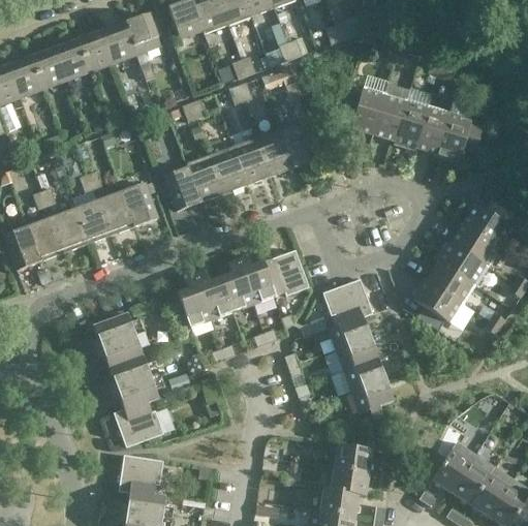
[(179,38),(203,29),(191,0),(175,0),(176,3),(167,6),(179,38)]
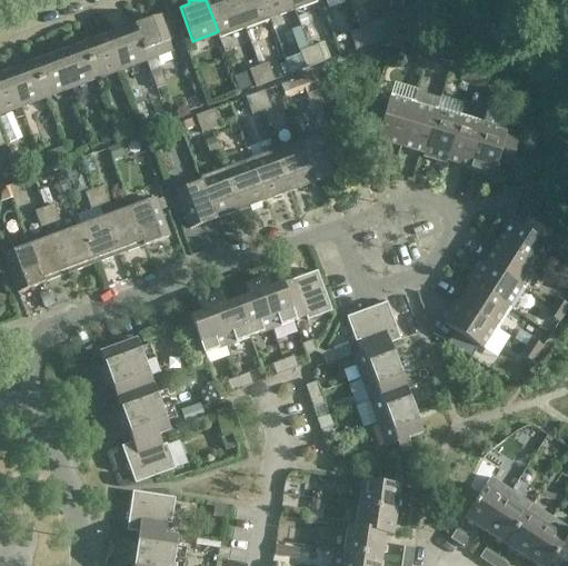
[(206,0),(218,31),(228,28),(230,32),(245,27),(235,0),(206,0)]
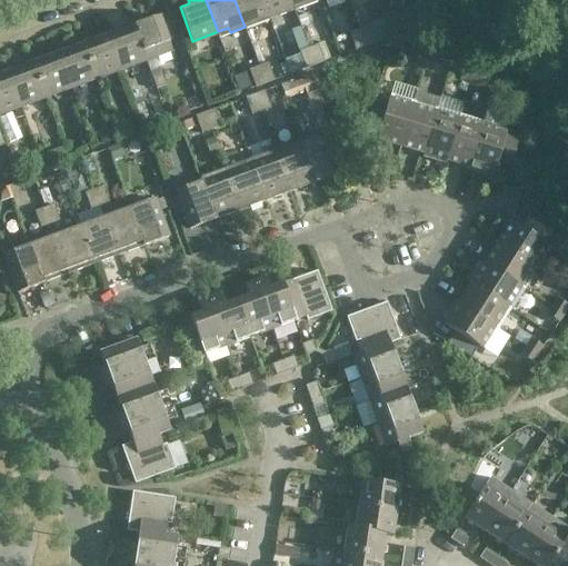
[(235,0),(245,27),(260,21),(259,17),(269,13),(263,0),(235,0)]
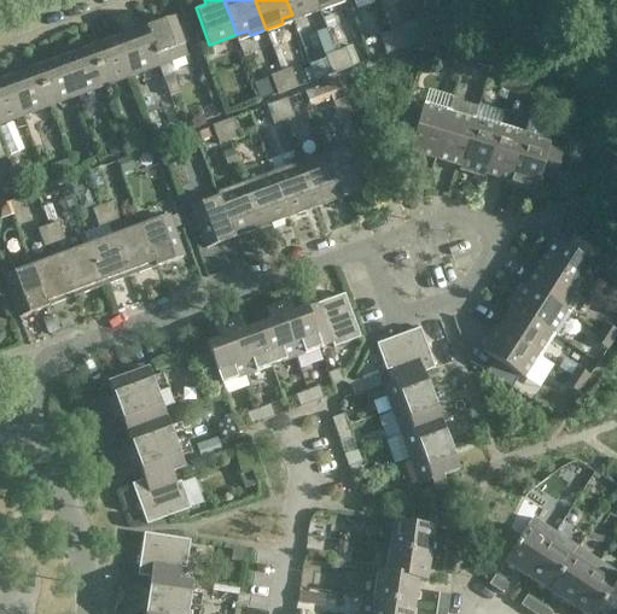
[(286,0),(292,15),(302,11),(304,15),(320,9),(316,0),(286,0)]
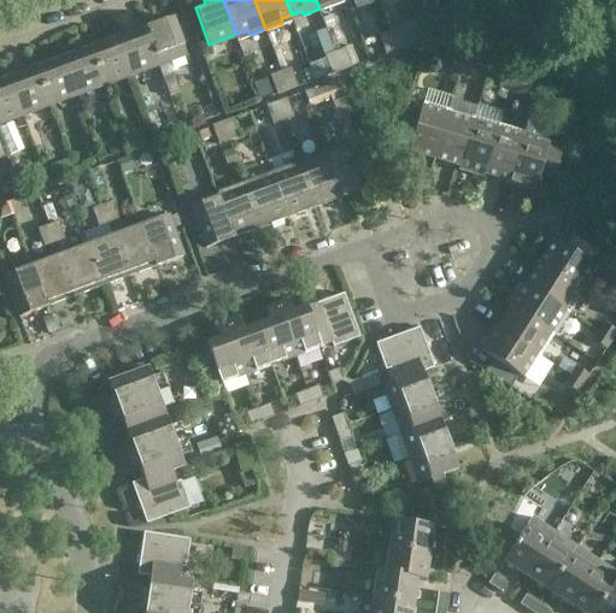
[(174,16),(146,25),(159,64),(187,53),(174,16)]
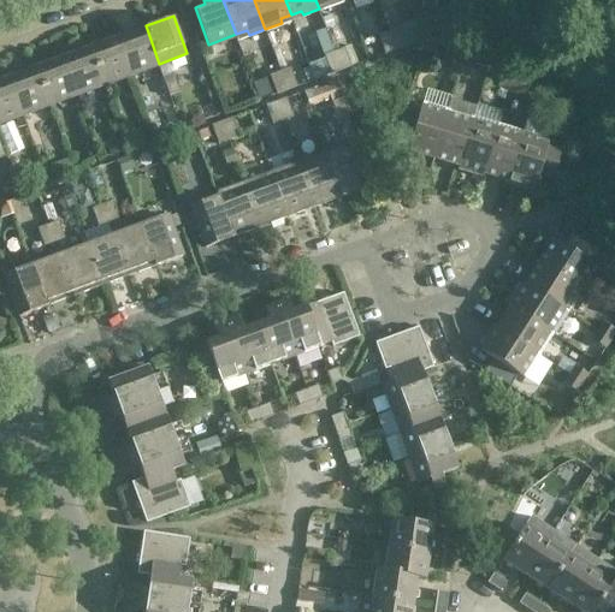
[(135,25),(117,31),(132,73),(159,64),(146,25),(136,29),(135,25)]
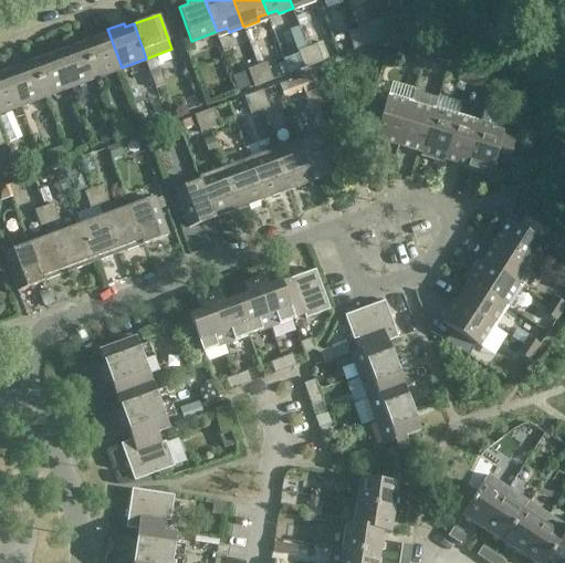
[(299,24),(292,27),(296,39),(303,35),(299,24)]
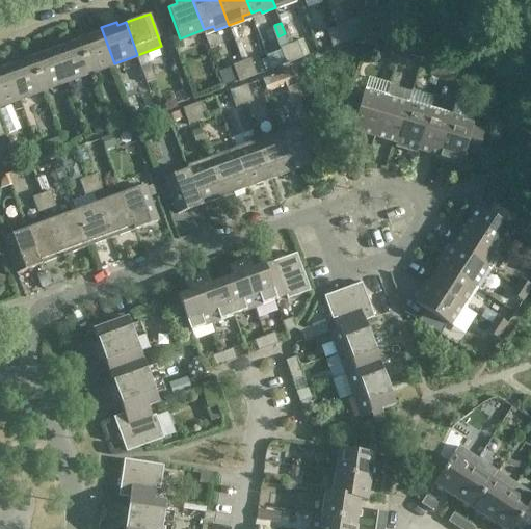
[(336,26),(342,42),(350,38),(345,23),(336,26)]
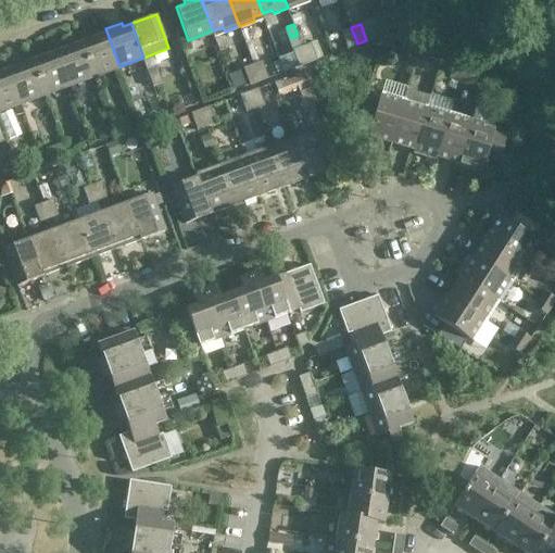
[(357,44),(351,27),(341,30),(348,47),(357,44)]
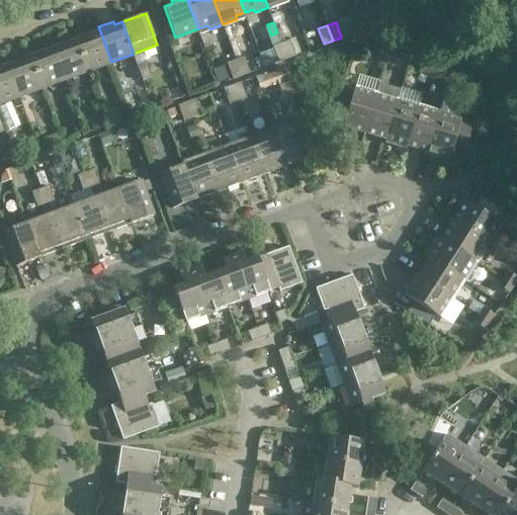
[(77,38),(88,70),(111,62),(98,26),(83,32),(84,35),(77,38)]
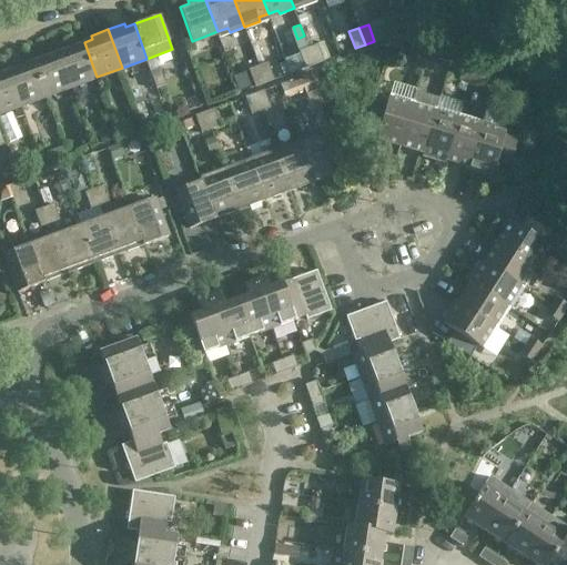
[(317,42),(309,46),(315,63),(324,60),(331,58),(324,40),(317,42)]
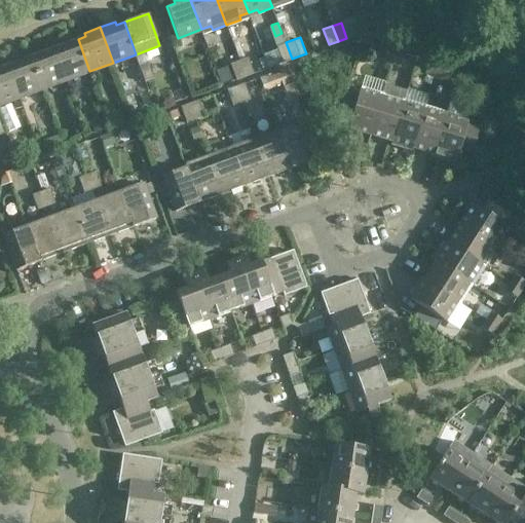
[(53,44),(67,79),(89,71),(78,39),(70,42),(69,39),(53,44)]
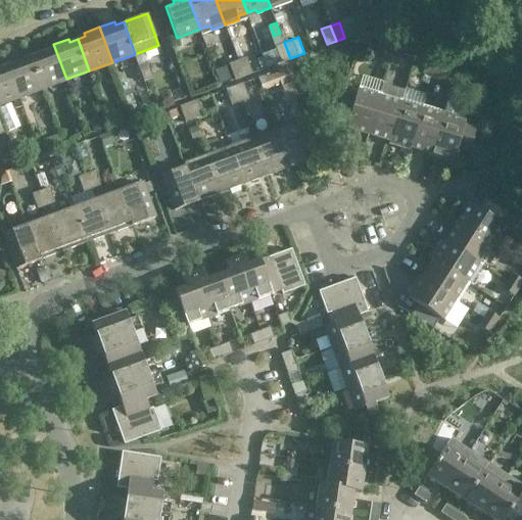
[(290,58),(284,42),(275,45),(281,61),(290,58)]
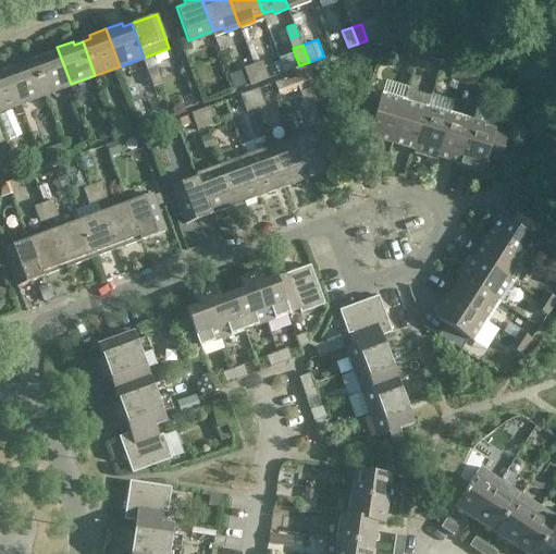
[(34,60),(46,94),(71,84),(57,47),(40,53),(41,57),(34,60)]
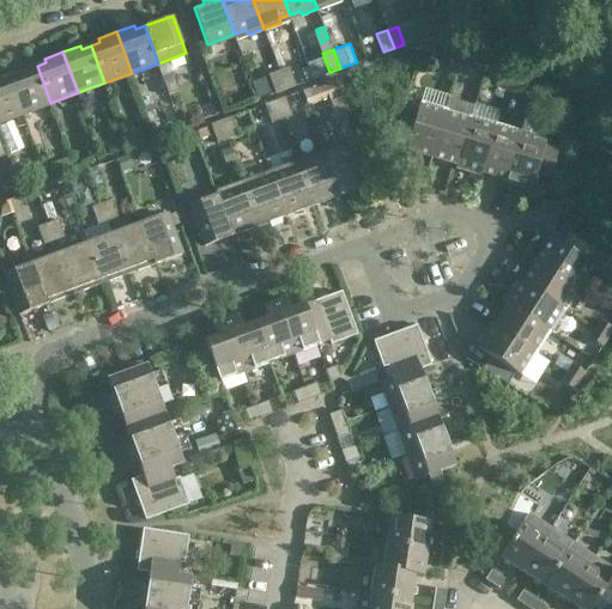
[(447,71),(456,73),(461,58),(452,55),(447,71)]
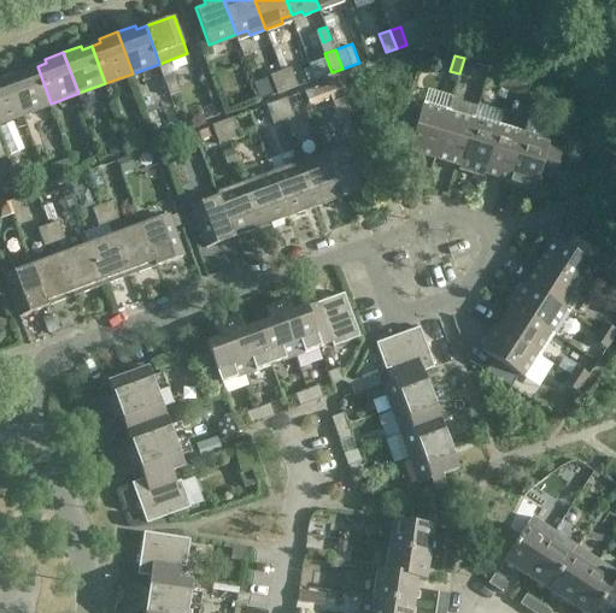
[(474,62),(464,58),(459,74),(469,77),(474,62)]
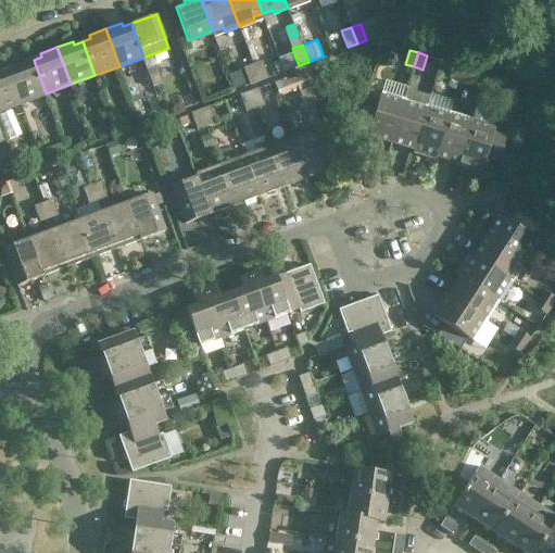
[(8,65),(21,102),(46,93),(34,60),(25,63),(24,59),(8,65)]
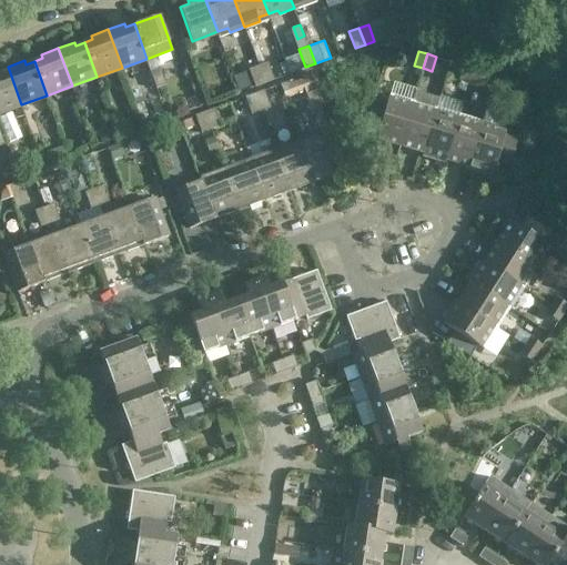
[(259,64),(265,81),(274,78),(267,61),(259,64)]
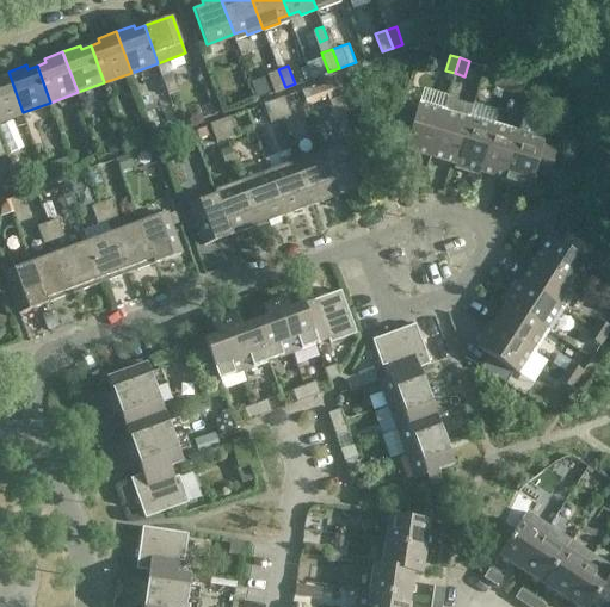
[(161,73),(168,91),(179,86),(172,68),(161,73)]
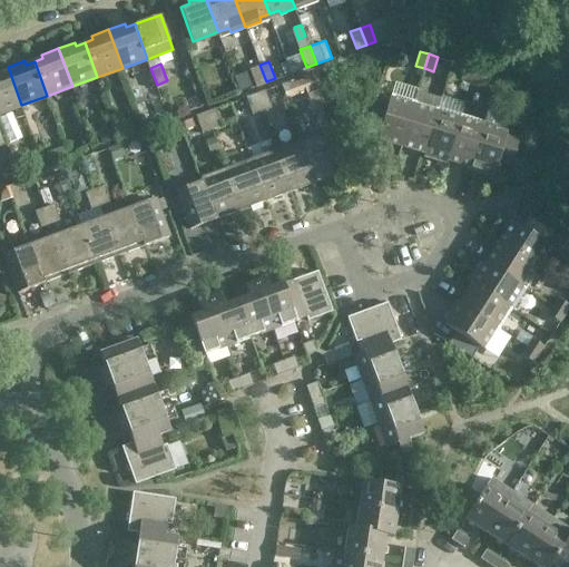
[(266,81),(260,65),(249,68),(256,86),(266,81)]
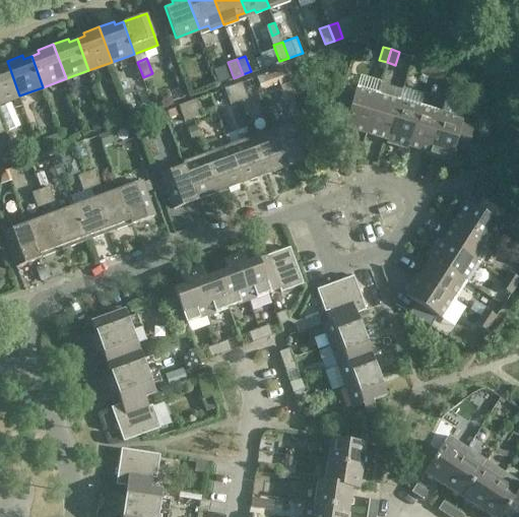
[(425,59),(422,71),(430,73),(433,62),(425,59)]
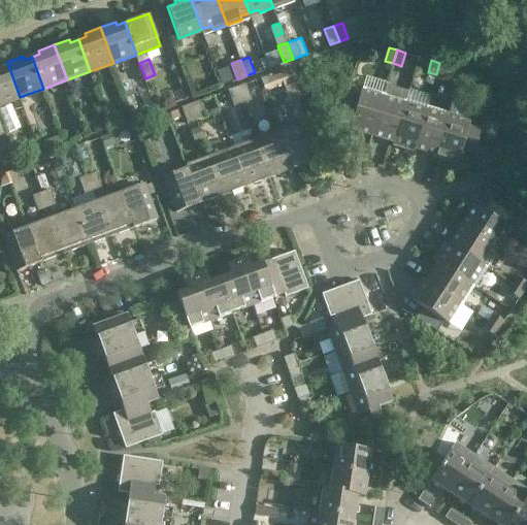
[(0,104),(20,97),(7,62),(0,64),(0,104)]
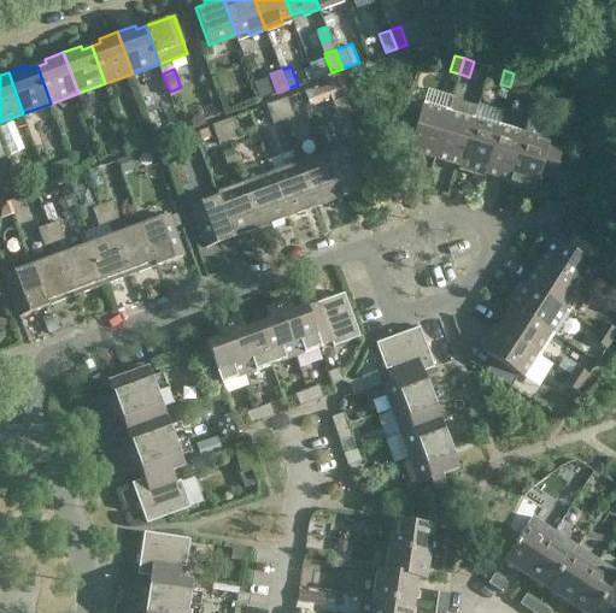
[(514,74),(510,87),(520,90),(524,76),(514,74)]
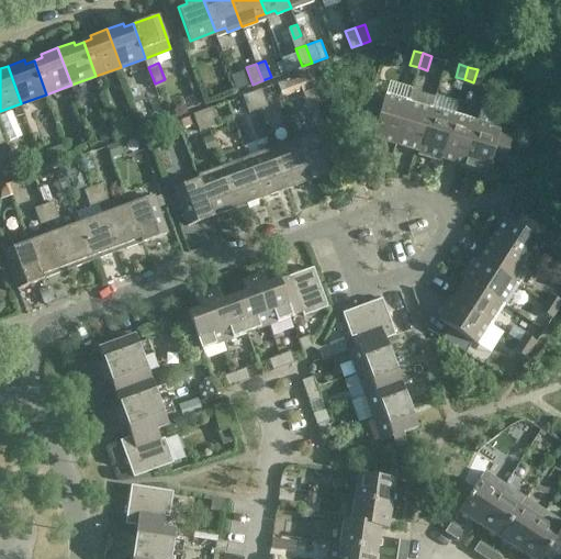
[(243,70),(233,74),(237,87),(247,84),(243,70)]
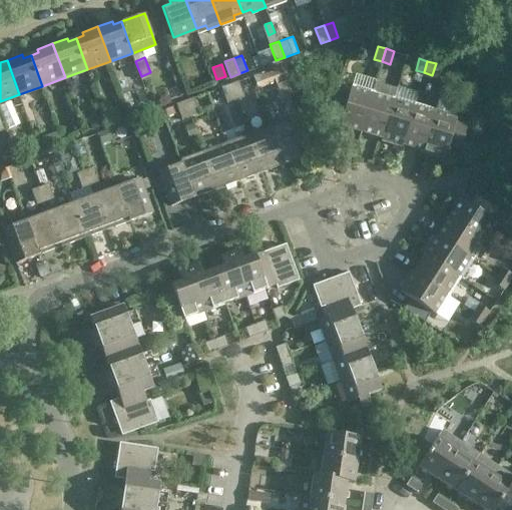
[(275,67),(257,74),(261,85),(277,79),(278,82),(276,83),(283,102),(286,101),(287,103),(286,103),(288,110),(298,107),(282,64),(274,66),(275,67)]
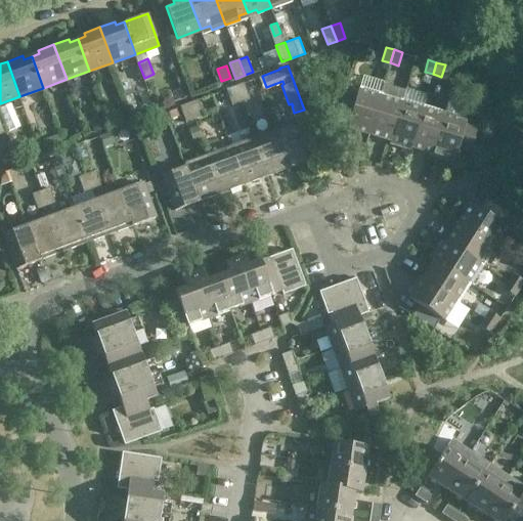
[(458,69),(454,81),(463,83),(466,71),(459,69),(458,69)]
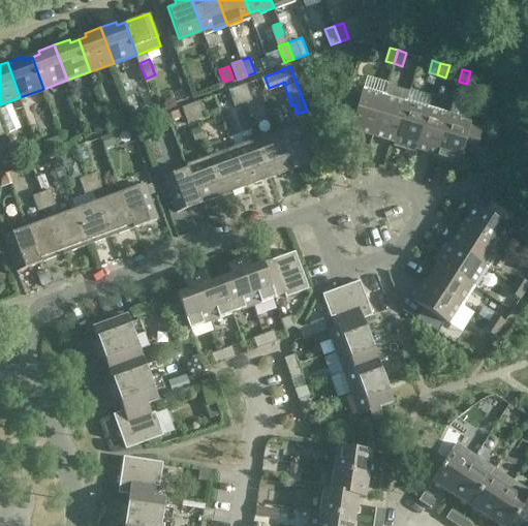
[(237,85),(243,101),(252,98),(246,82),(237,85)]
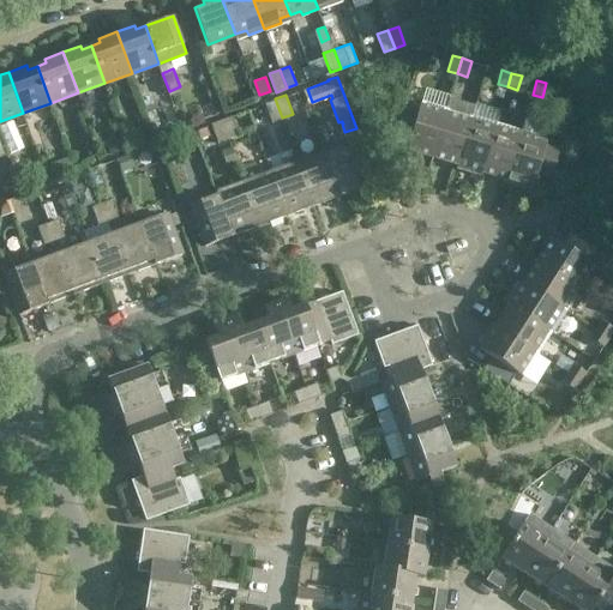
[(450,96),(448,107),(434,152),(458,159),(472,114),(473,114),(475,104),(450,96)]
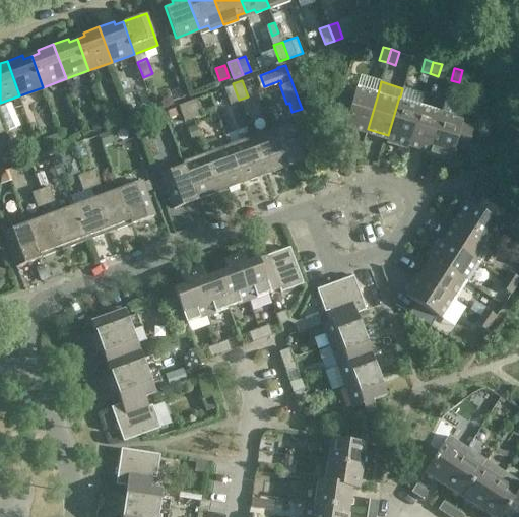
[(239,100),(233,83),(224,87),(231,103),(239,100)]
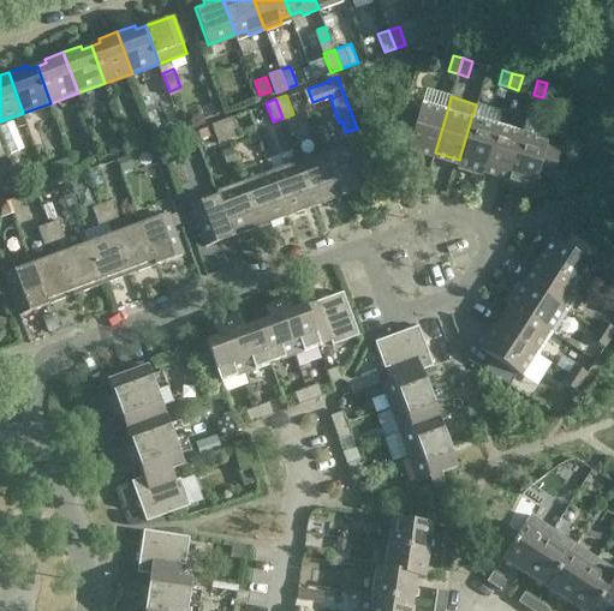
[(406,102),(397,132),(411,136),(409,144),(435,153),(448,107),(423,100),(421,107),(406,102)]
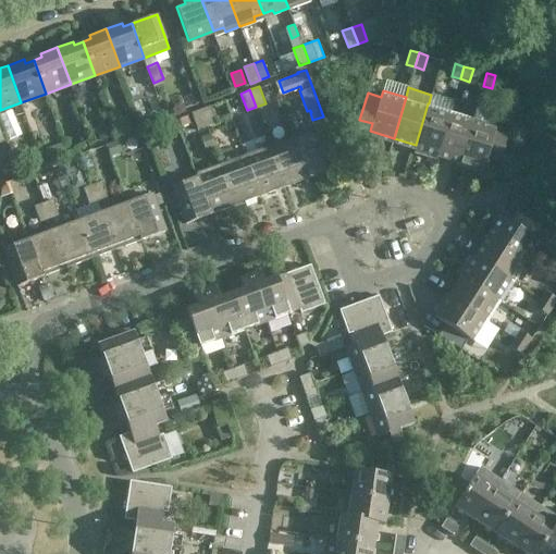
[(139,97),(132,99),(136,110),(144,107),(139,97)]
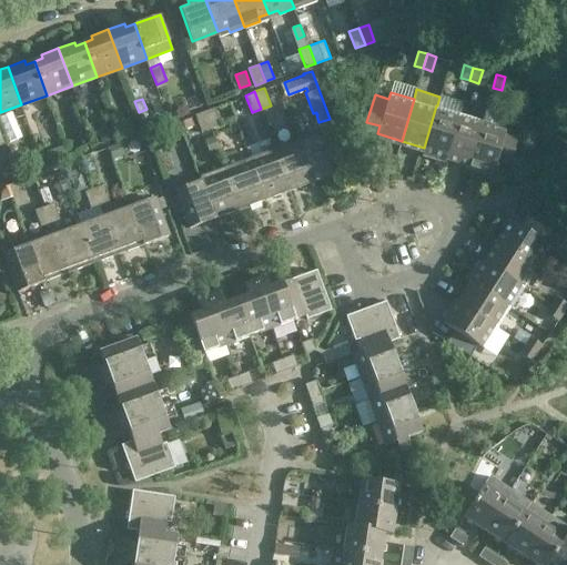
[(424,148),(422,154),(445,161),(447,154),(457,120),(459,113),(437,106),(436,106),(424,148)]
